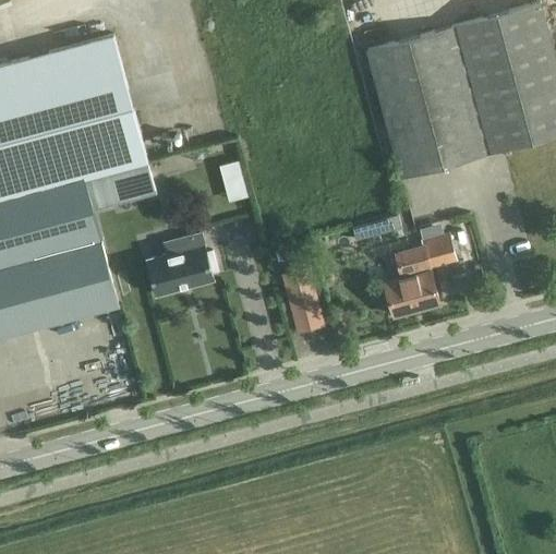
[(555,55),(543,5),(370,51),(403,179),(555,137),(555,55)]
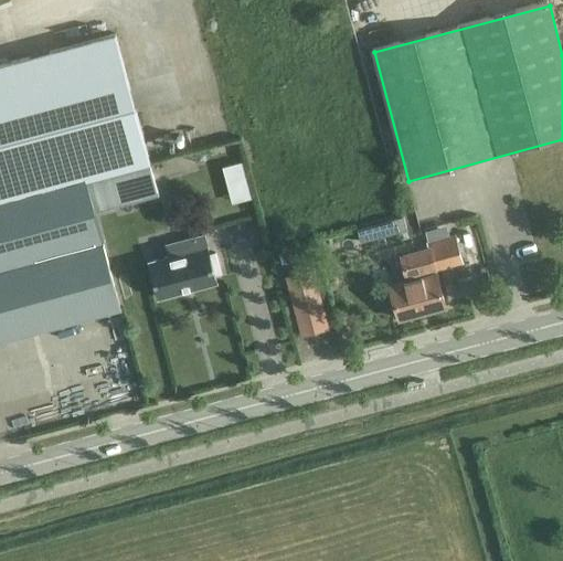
[(117,36),(0,67),(0,343),(123,310),(96,214),(160,198),(150,162),(147,149),(117,36)]
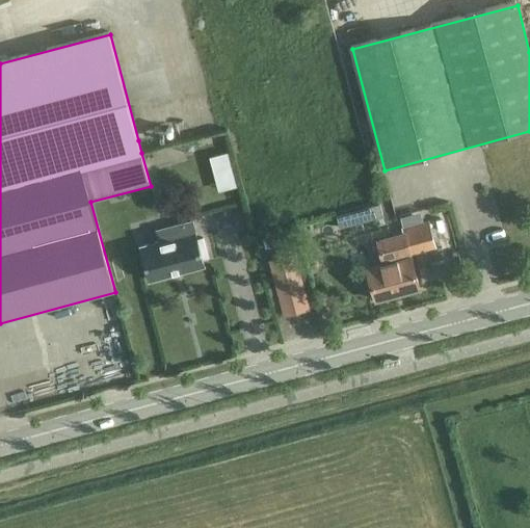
[(366,211),(370,223),(385,219),(381,207),(366,211)]
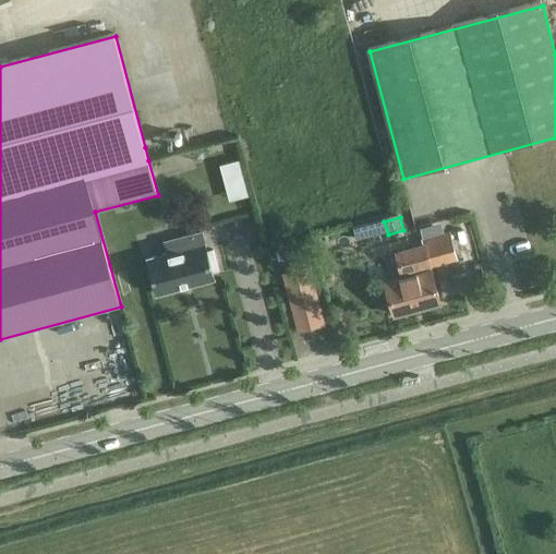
[(370,226),(354,230),(359,243),(373,239),(370,226)]
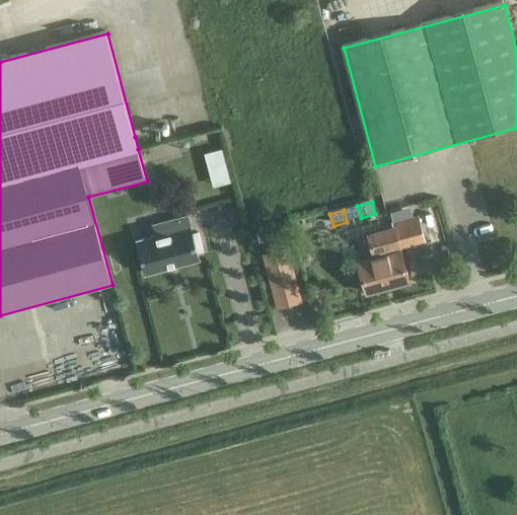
[(139,242),(147,276),(201,262),(199,254),(205,252),(200,235),(194,237),(189,218),(155,227),(157,237),(139,242)]
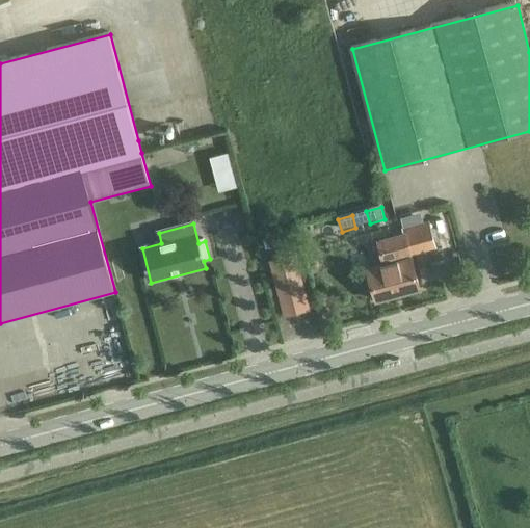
[(421,291),(412,257),(436,249),(429,225),(404,231),(405,235),(378,243),(383,261),(379,262),(380,267),(368,270),(376,304),(421,291)]
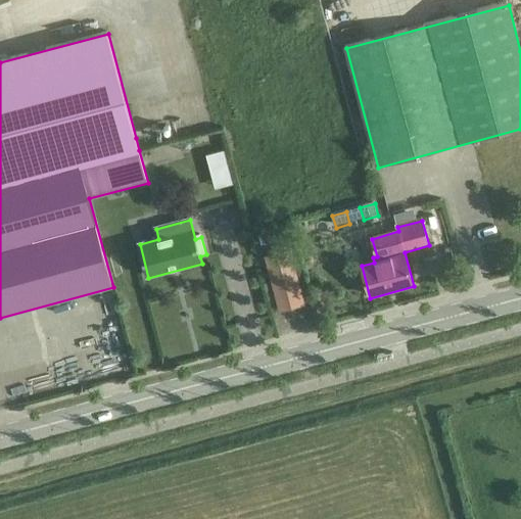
[(288,227),(279,230),(283,243),(292,240),(288,227)]
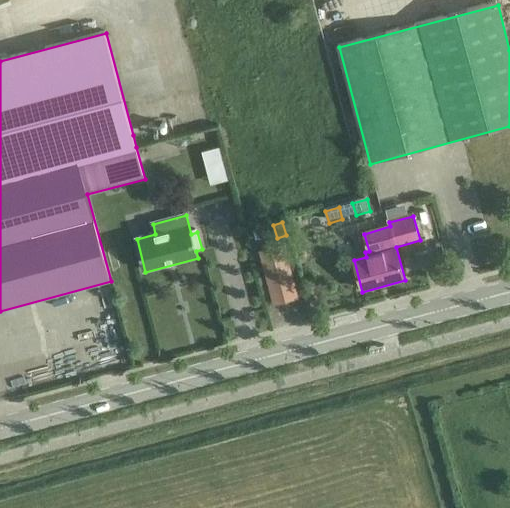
[(256,231),(259,242),(271,239),(268,228),(256,231)]
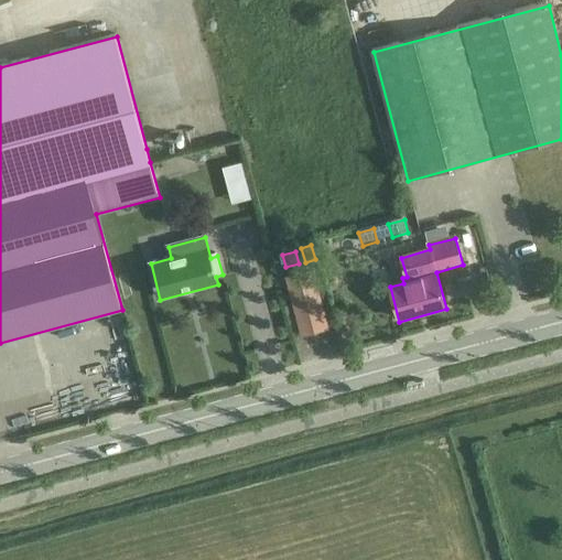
[(288,278),(303,337),(330,330),(313,270),(288,278)]
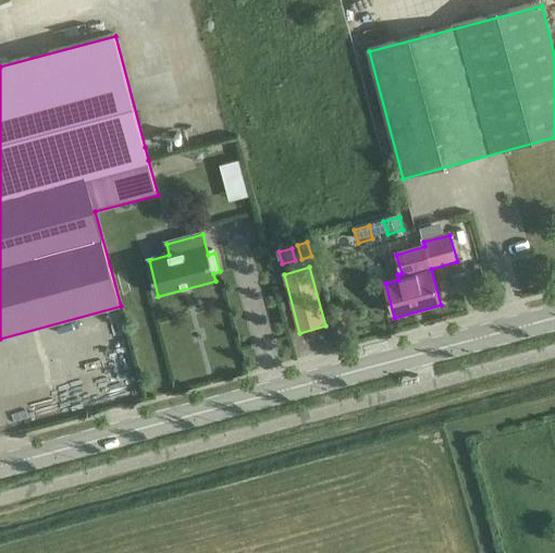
[(26,382),(79,370),(76,359),(24,372),(26,382)]
